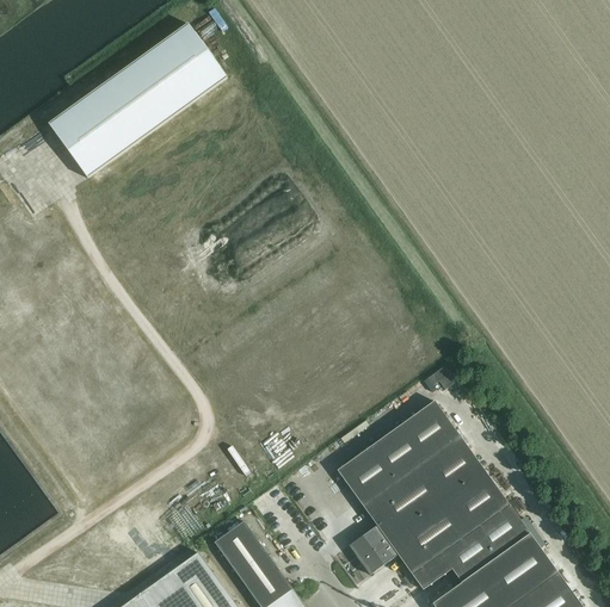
[(226,75),(188,22),(48,122),(86,175),(226,75)]
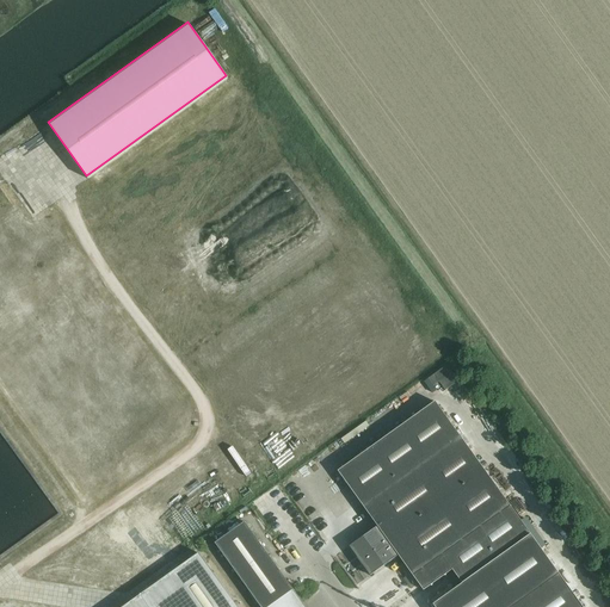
[(337,468),(362,503),(458,433),(433,398),(337,468)]
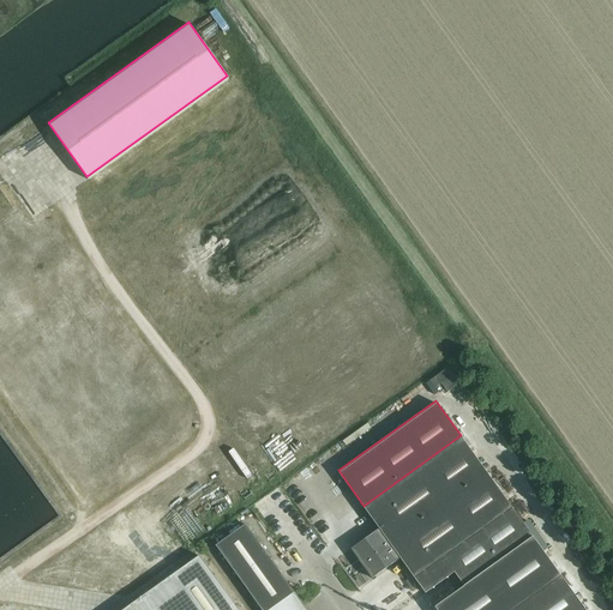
[(286,434),(262,451),(268,458),(292,442),(286,434)]
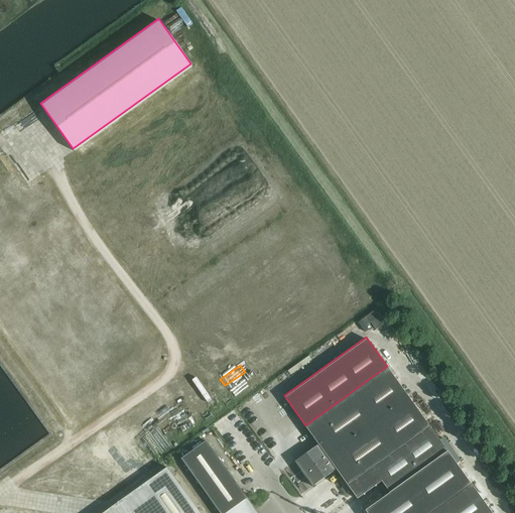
[(446,450),(387,366),(305,425),(317,441),(293,459),(310,483),(335,466),(356,496),(381,479),(389,491),(446,450)]
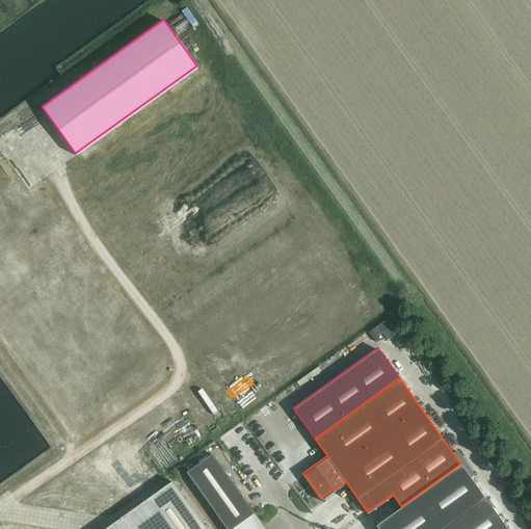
[(185,470),(227,528),(266,528),(211,452),(185,470)]
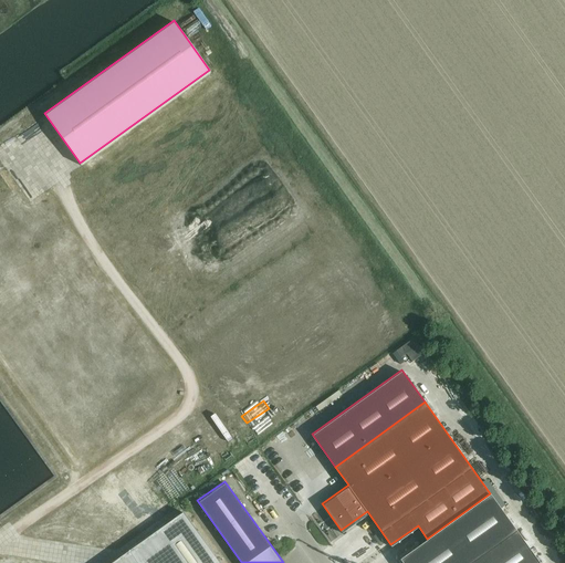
[(403,562),(469,562),(516,530),(490,493),(427,539),(399,558),(403,562)]
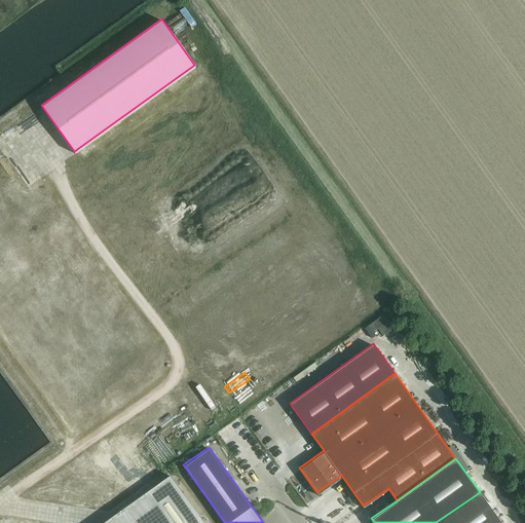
[(204,522),(170,474),(100,522),(204,522)]
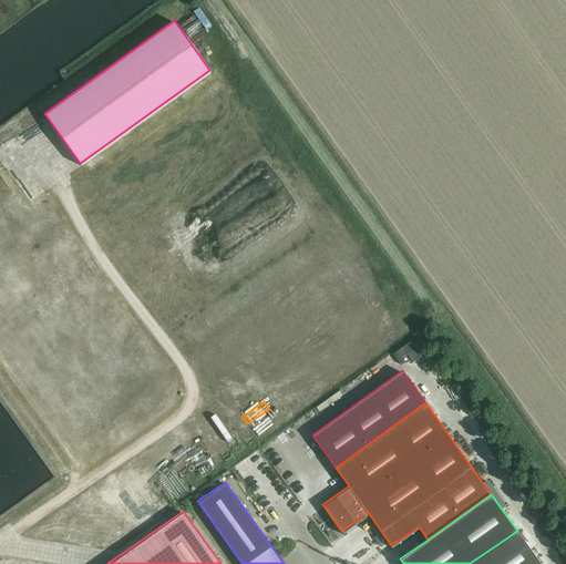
[(541,563),(517,531),(470,563),(541,563)]
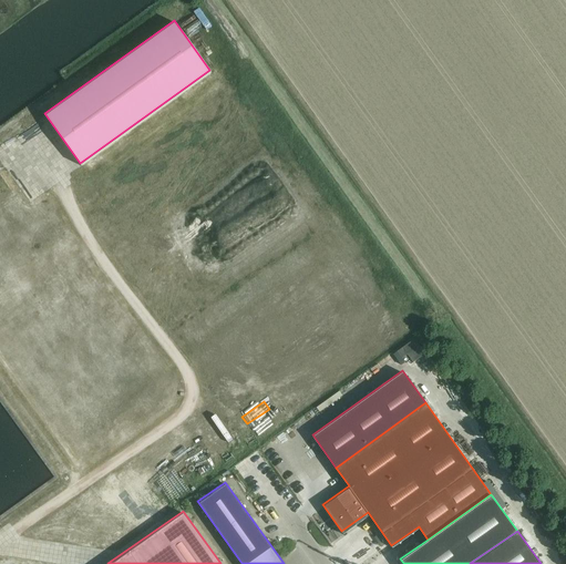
All buildings are outlined.
